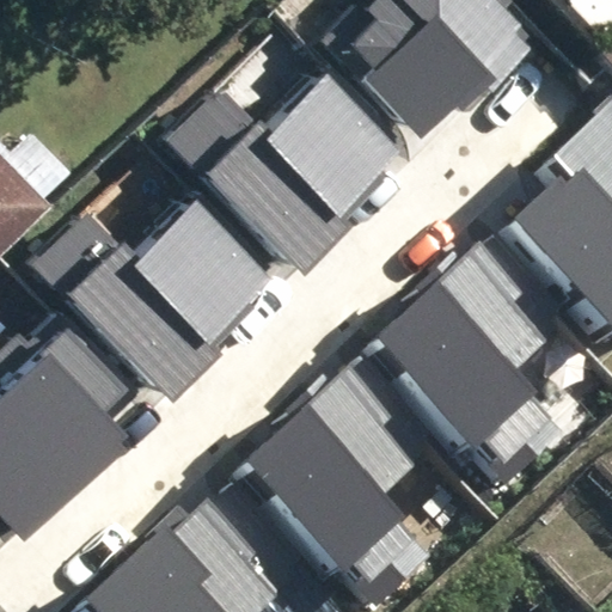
[(377,0),(371,5),(383,17),(344,51),(423,136),(527,41),(500,11),(510,0),(377,0)]
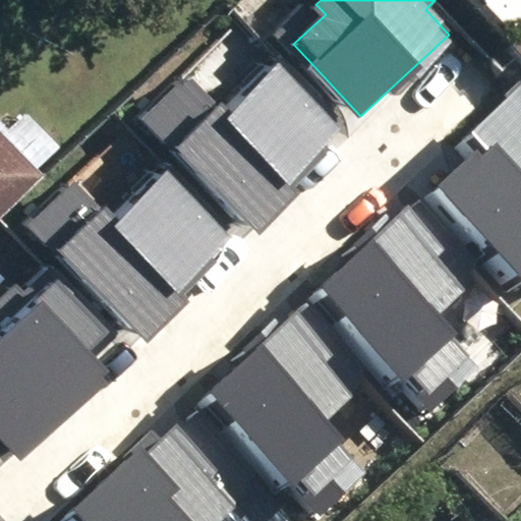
[(188,74),(138,119),(245,235),(304,181),(297,172),(341,132),(279,65),(225,114),(188,74)]
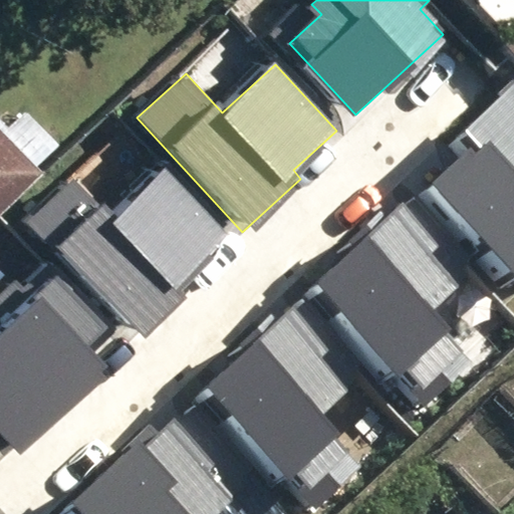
[(513,84),(421,171),(513,272),(513,84)]
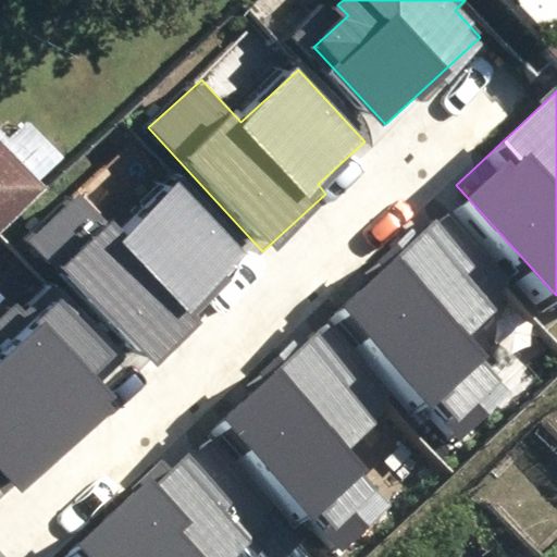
[(0,224),(67,158),(33,122),(12,143),(0,130),(0,224)]
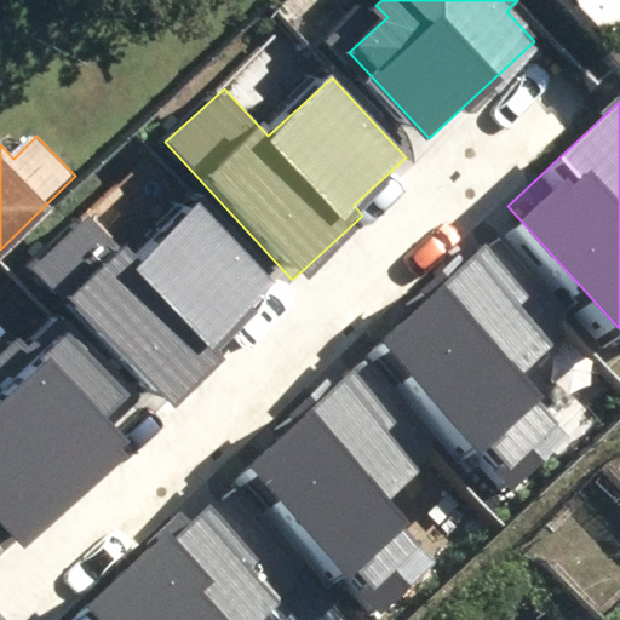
[(95,216),(34,269),(161,407),(233,342),(223,332),(275,285),(201,204),(138,263),(95,216)]
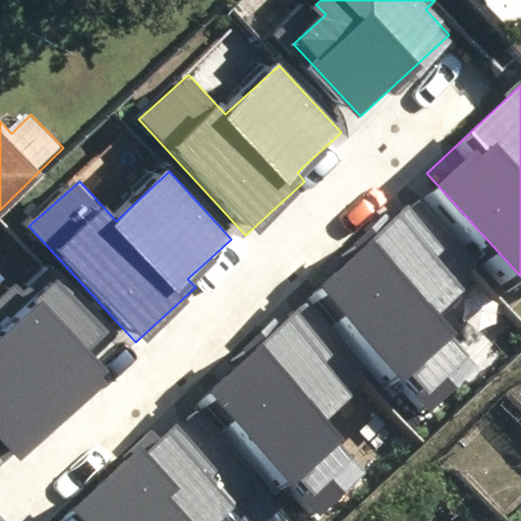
[(447,248),(412,210),(327,287),(433,403),(481,360),(439,314),(464,291),(435,258),(447,248)]
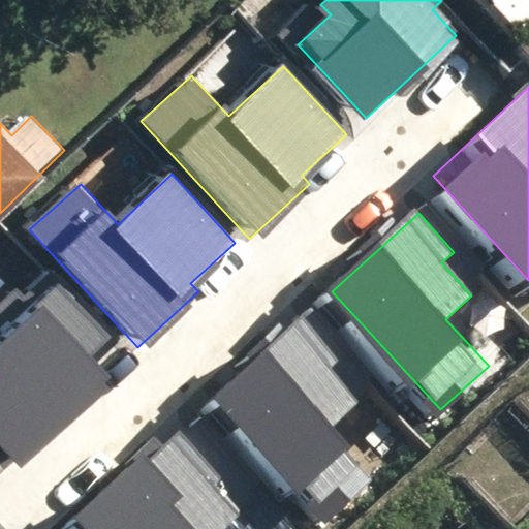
[(105,341),(58,289),(4,338),(0,333),(0,444),(21,467),(115,381),(90,355),(105,341)]
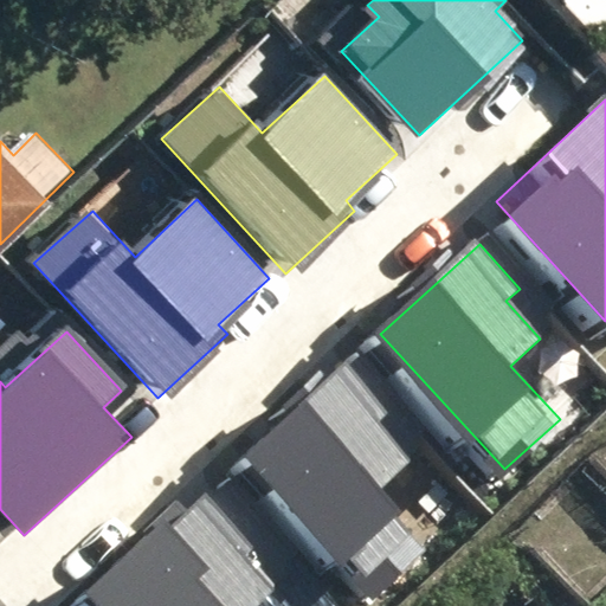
[(387,411),(346,366),(246,456),(373,594),(429,543),(378,488),(407,461),(373,424),(387,411)]
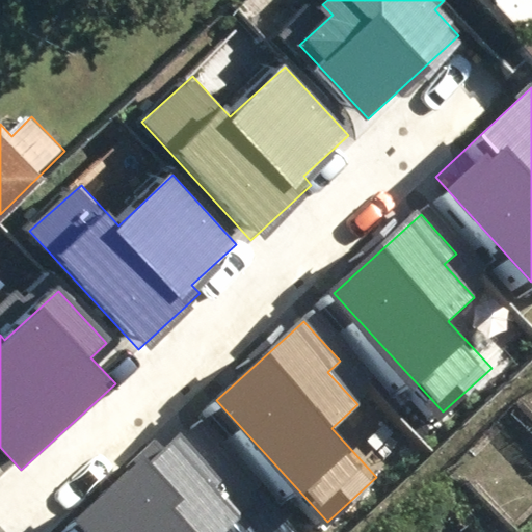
[(227,475),(185,430),(76,529),(78,531),(254,531),(256,531),(213,486),(227,475)]
